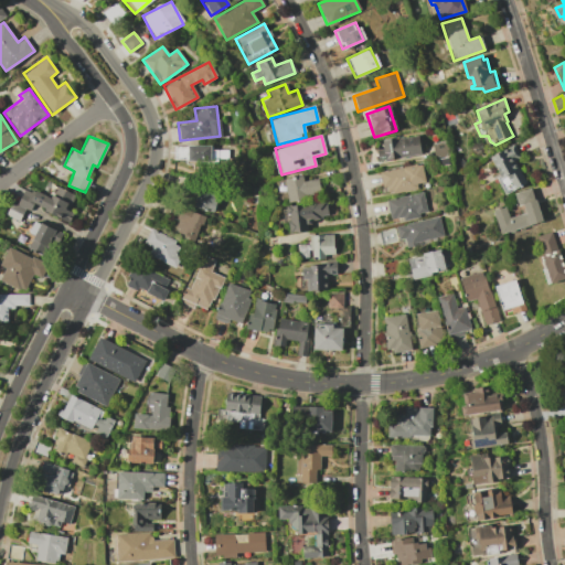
[(419,156),(418,136),(381,139),(382,148),(376,149),(377,160),(419,156)]
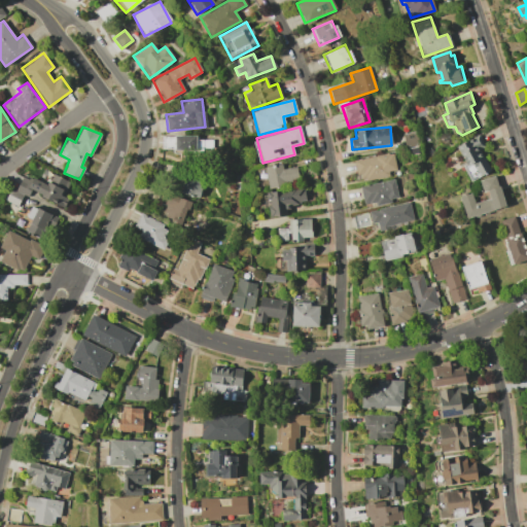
[(199,135),(175,136),(175,153),(199,152),(199,135)]
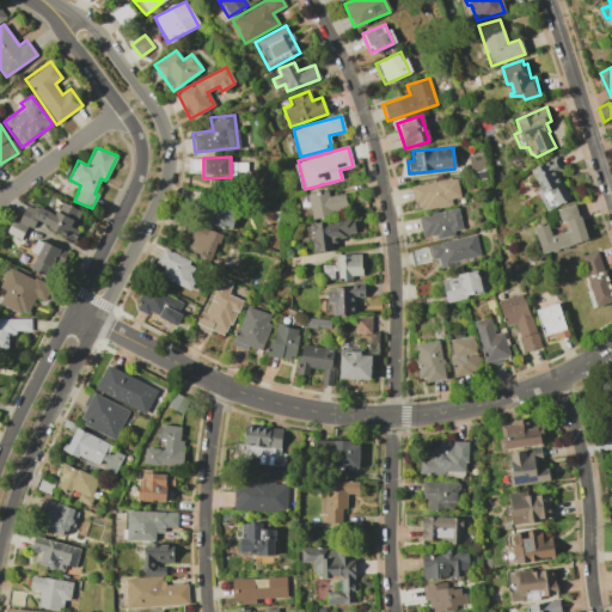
[(548,210),(571,199),(558,175),(565,170),(557,157),(532,171),(542,190),(538,193),(548,210)]
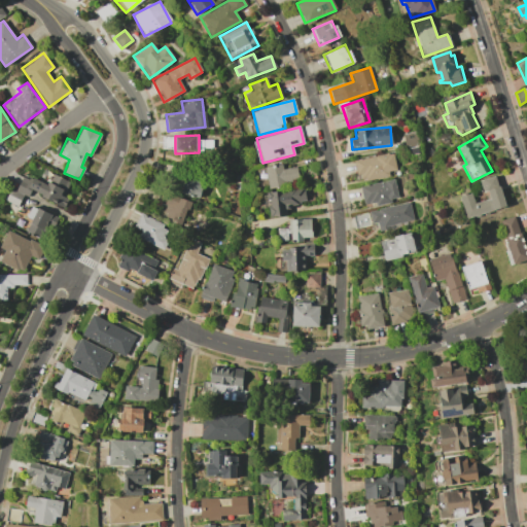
[(356,181),(389,177),(388,171),(395,170),(393,153),(354,159),(356,181)]
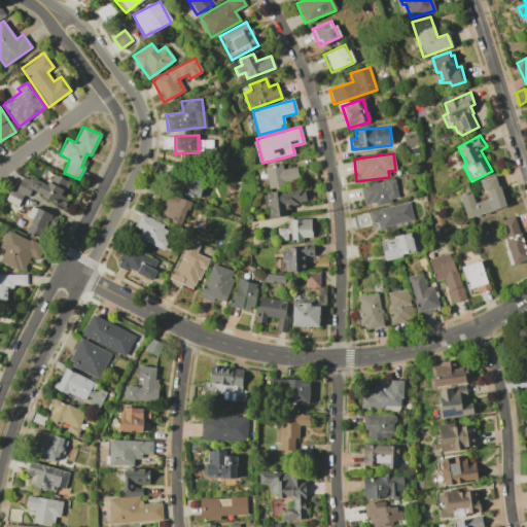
[(299,182),(296,167),(282,169),(281,165),(266,167),(268,186),(299,182)]
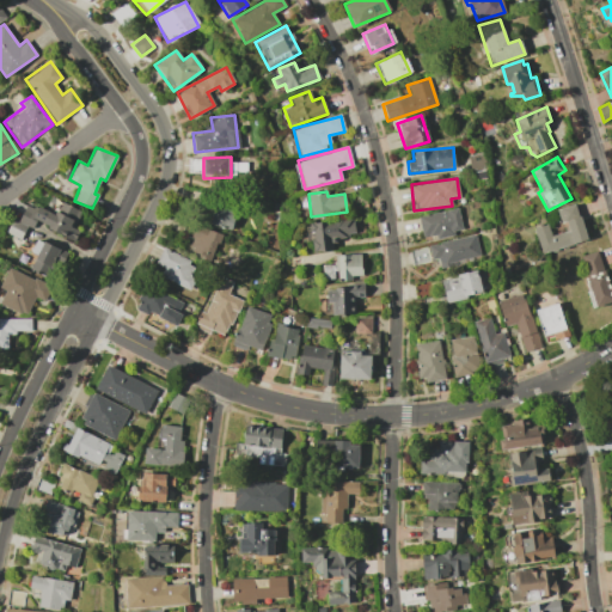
[(230,231),(236,213),(201,201),(195,219),(230,231)]
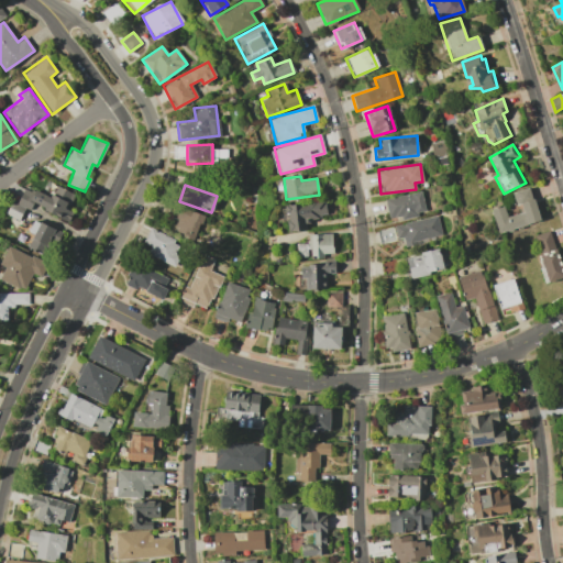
[(50,198),(24,186),(15,203),(11,201),(6,214),(19,220),(24,208),(30,210),(32,205),(68,221),(73,211),(67,209),(74,194),(55,186),(50,198)]
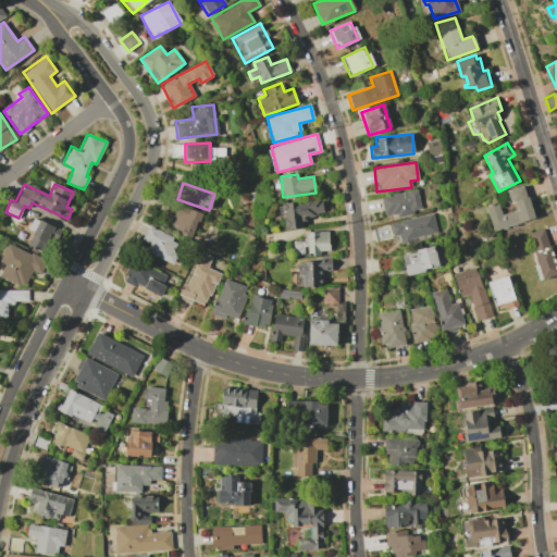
[(536,220),(530,198),(528,198),(524,187),(508,192),(512,205),(517,203),(519,210),(503,215),(499,205),(487,208),(495,232),(536,220)]
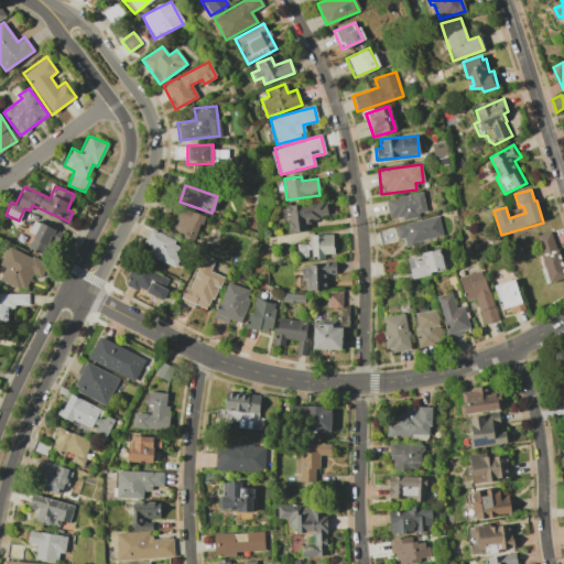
[(390,221),(426,212),(421,191),(384,201),(390,221)]
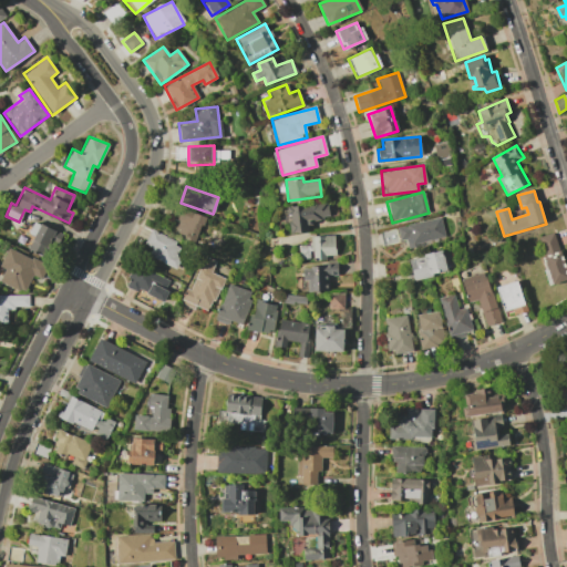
[(328,219),(327,204),(287,205),(288,233),(308,233),(307,220),(328,219)]
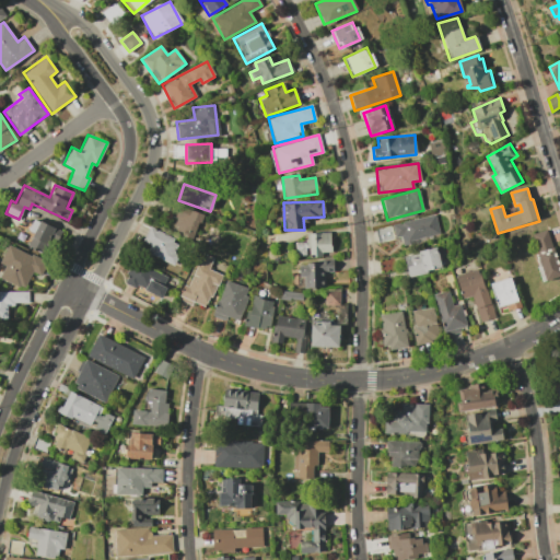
[(193,238),(201,213),(172,203),(168,216),(177,219),(173,232),(193,238)]
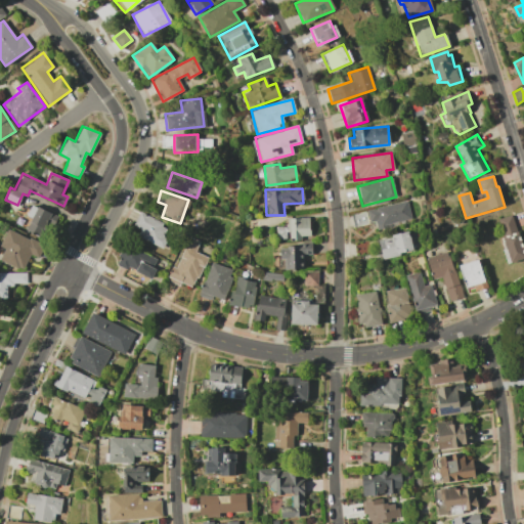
[(410,220),(407,202),(366,209),(368,222),(375,221),(376,226),(410,220)]
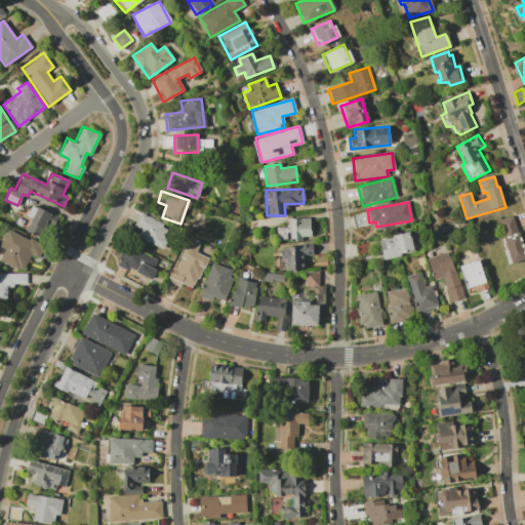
[(55,216),(31,205),(26,216),(31,218),(25,231),(44,240),(55,216)]
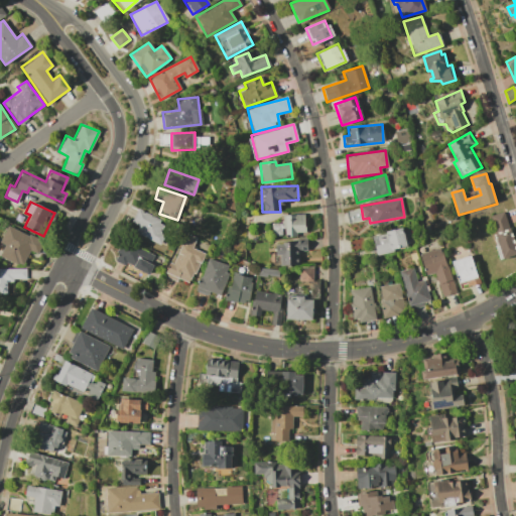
[(159,234),(164,222),(136,211),(128,230),(160,243),(163,235),(159,234)]
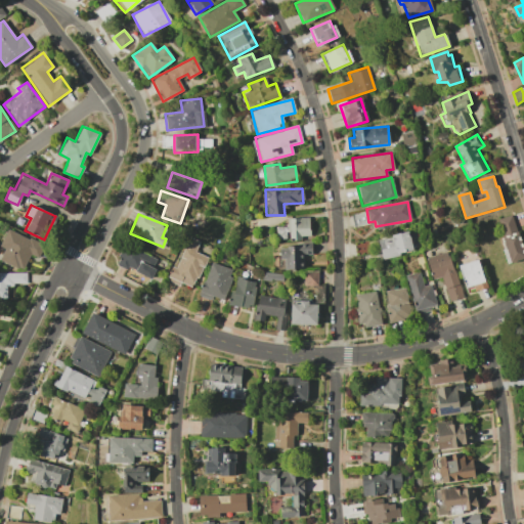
[(523,259),(523,248),(513,214),(498,219),(512,264),(523,259)]
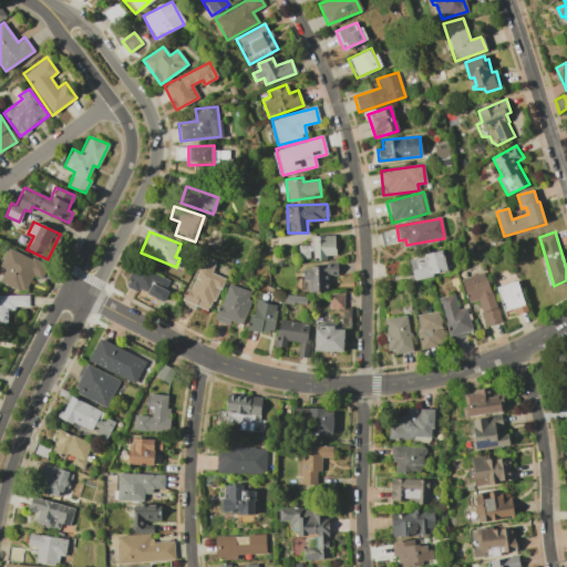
[(298,259),(326,258),(326,256),(334,255),(334,235),(309,236),(309,246),(298,246),(298,259)]
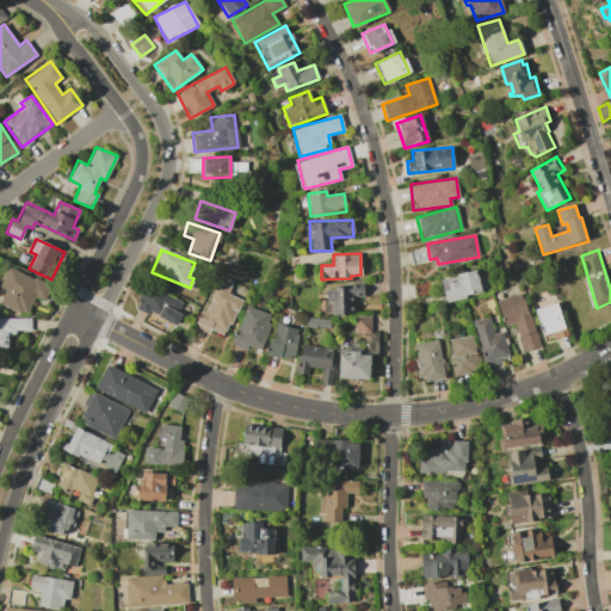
[(43,301),(50,287),(8,266),(0,283),(0,288),(5,290),(0,298),(0,303),(26,315),(35,297),(43,301)]
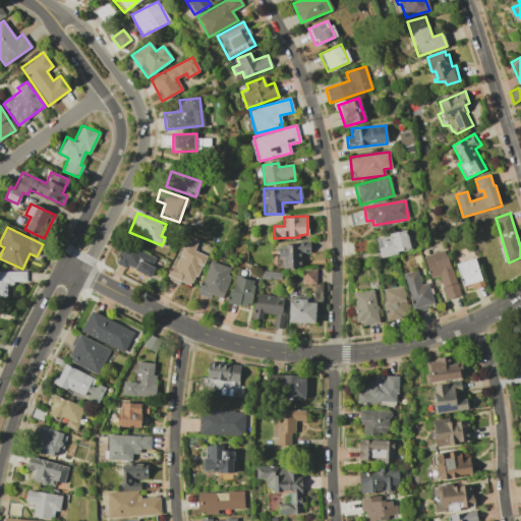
[(374,238),(381,257),(410,249),(405,230),(374,238)]
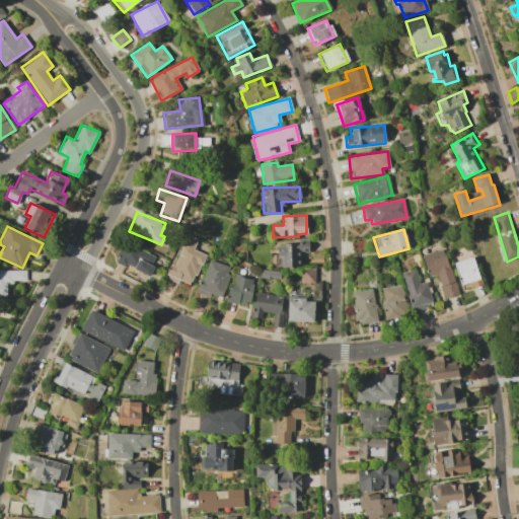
[(193,249),(197,239),(186,234),(167,278),(177,283),(178,281),(191,286),(204,253),(193,249)]
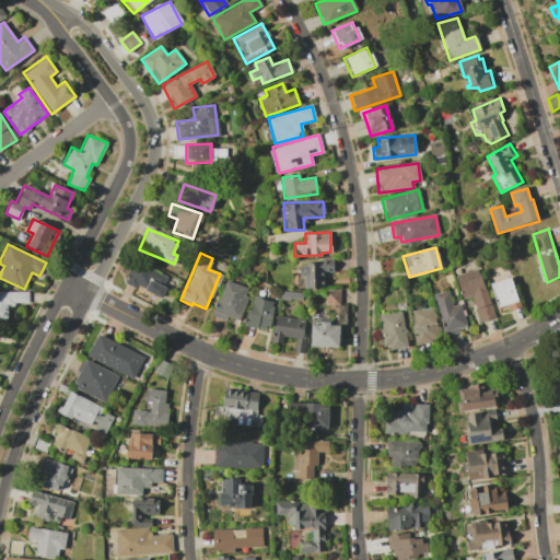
[(166,277),(132,261),(124,281),(161,299),(166,287),(163,286),(166,277)]
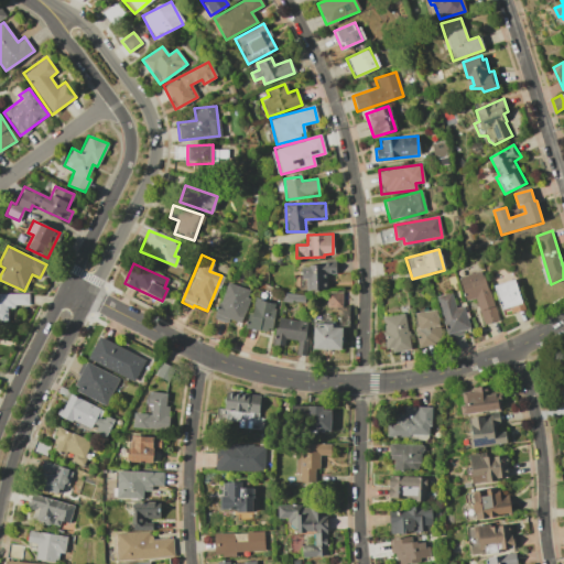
[(301,263),(301,279),(305,279),(305,290),(326,290),(327,274),(335,274),(335,263),(301,263)]
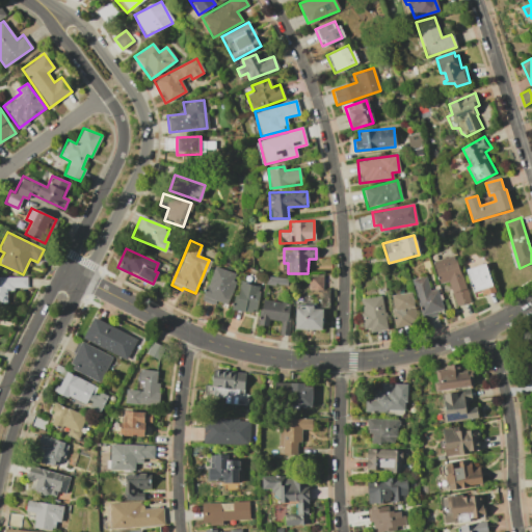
[(468,302),(457,256),(432,261),(437,284),(449,282),(454,306),(468,302)]
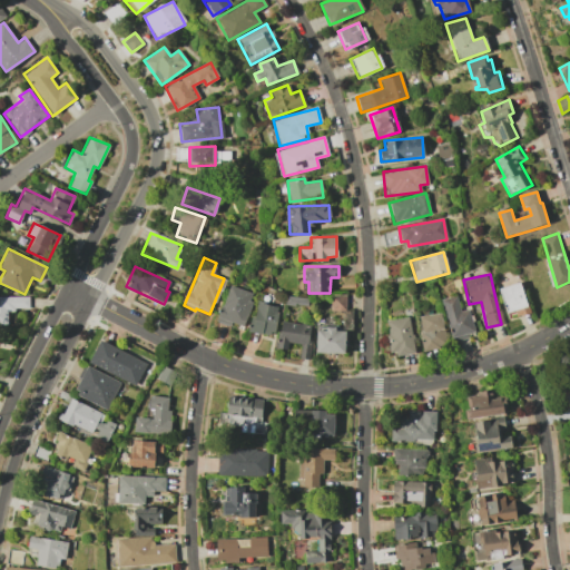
[(529,314),(520,282),(499,288),(508,320),(529,314)]
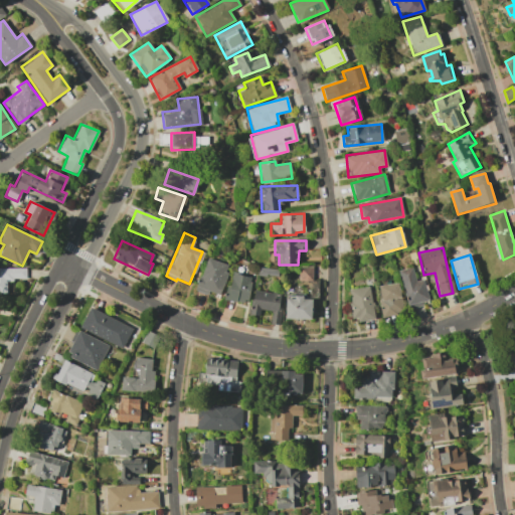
[(196,290),(219,296),(228,264),(204,258),(196,290)]
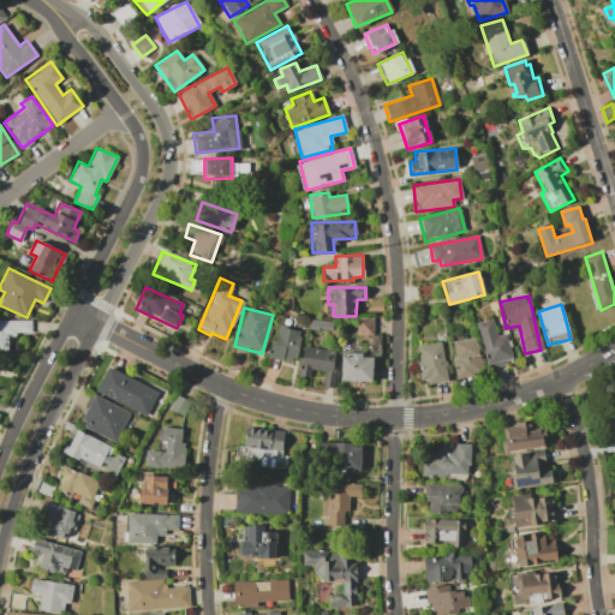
[(372,318),(356,318),(356,335),(372,335),(372,318)]
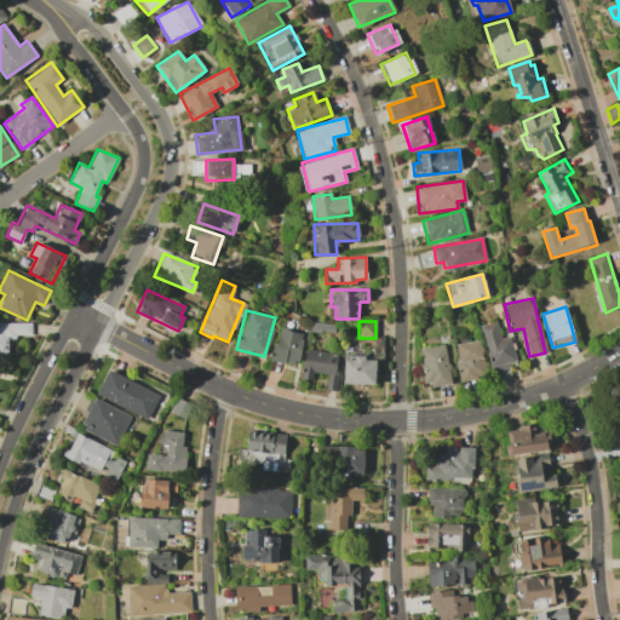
[(0,355),(7,355),(7,337),(32,337),(32,323),(0,322),(0,355)]
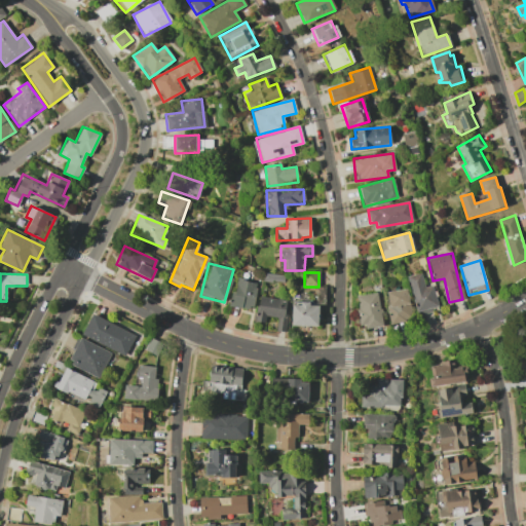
[(415,311),(437,307),(433,286),(423,287),(421,273),(408,275),(415,311)]
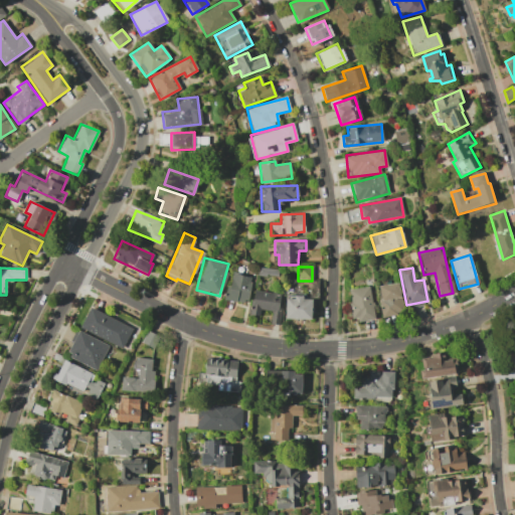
[(225,300),(246,304),(251,277),(230,274),(225,300)]
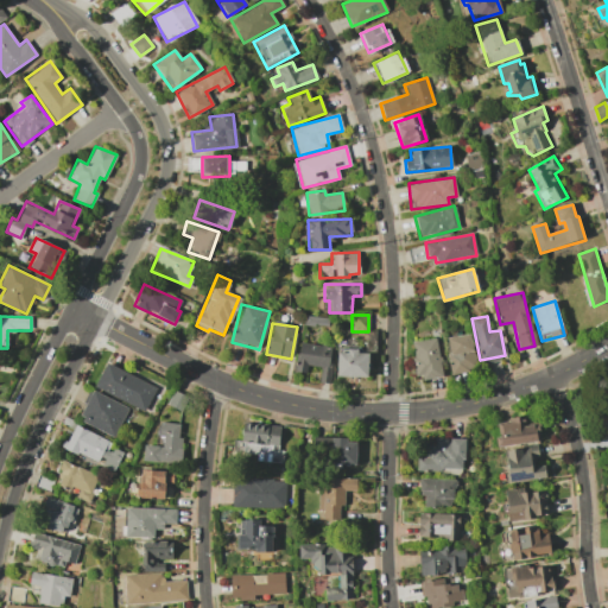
[(444,339),(451,374),(476,368),(469,333),(444,339)]
